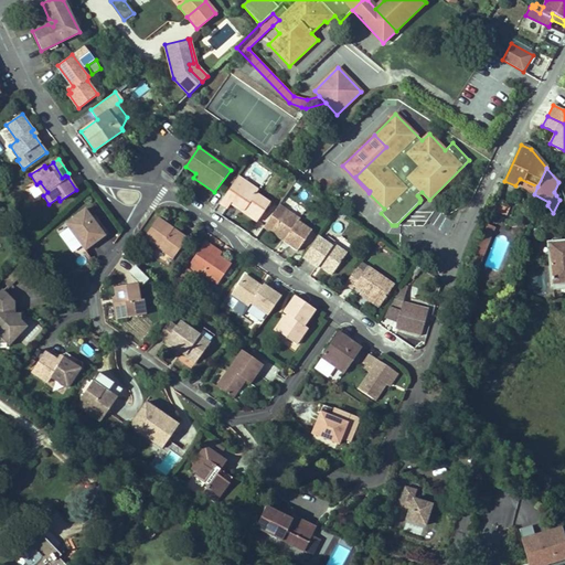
[(238,177),(220,203),(227,209),(231,203),(232,201),(244,210),(243,212),(257,222),(269,203),(255,193),(246,187),(248,183),(238,177)]
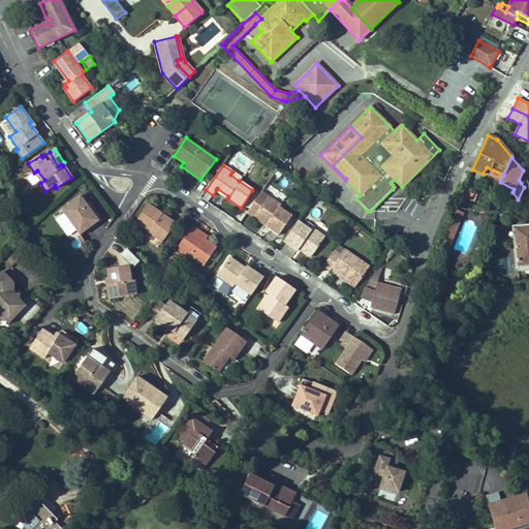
[(487,167),(483,174),(500,182),(503,175),(487,167)]
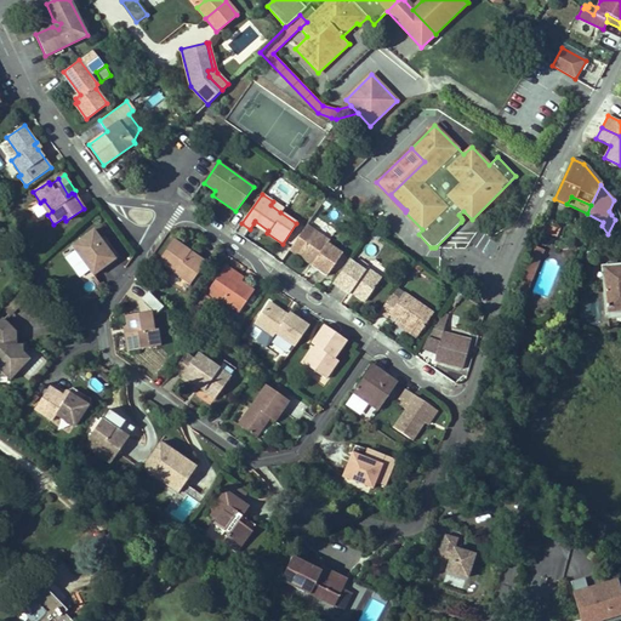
[(52,211),(44,200),(40,203),(47,215),(52,211)]
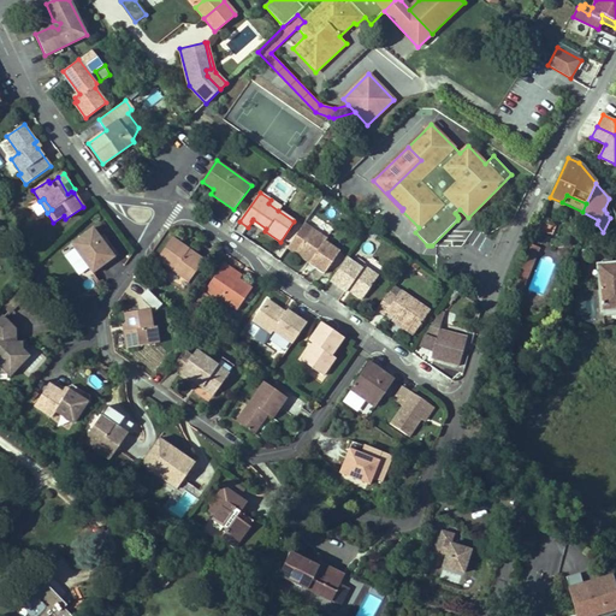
[(280,207),(271,200),(268,203),(278,211),(280,207)]
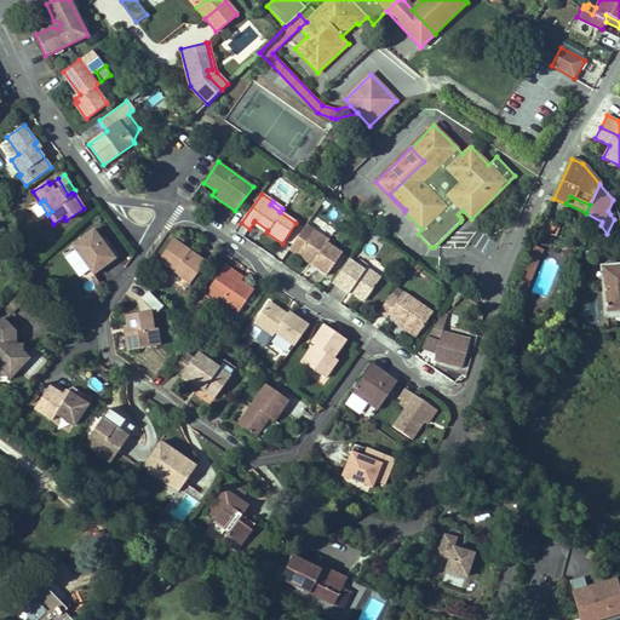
[(268,230),(254,220),(253,223),(267,233),(268,230)]
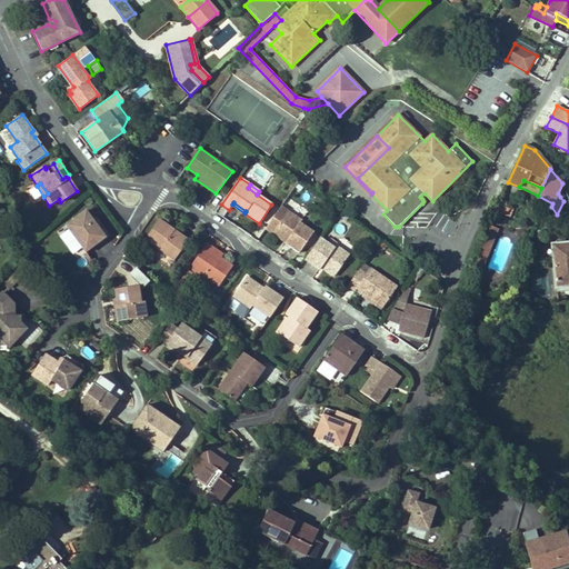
[(510,216),(512,209),(499,203),(497,210),(510,216)]
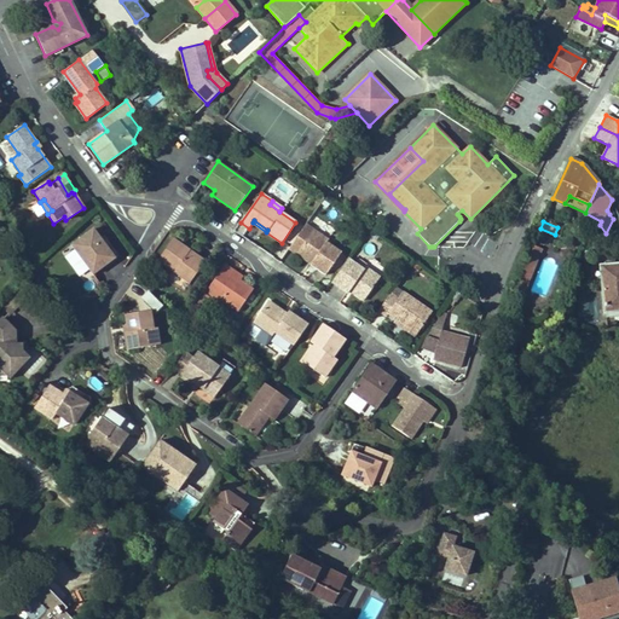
[(327,242),(329,239),(306,224),(289,249),(296,255),(299,252),(312,261),(310,264),(325,276),(341,253),(327,242)]
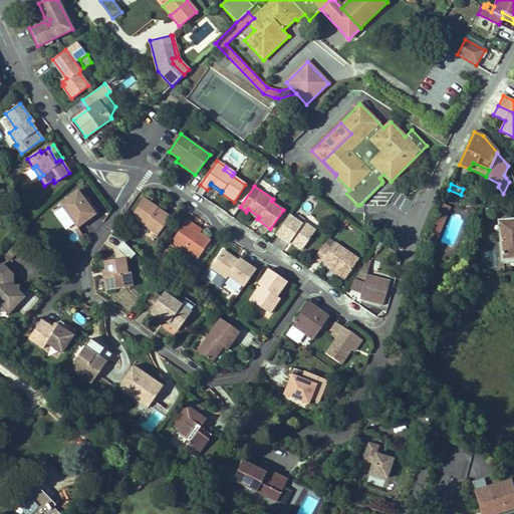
[(77,190),(59,204),(77,228),(95,215),(83,198),(77,190)]
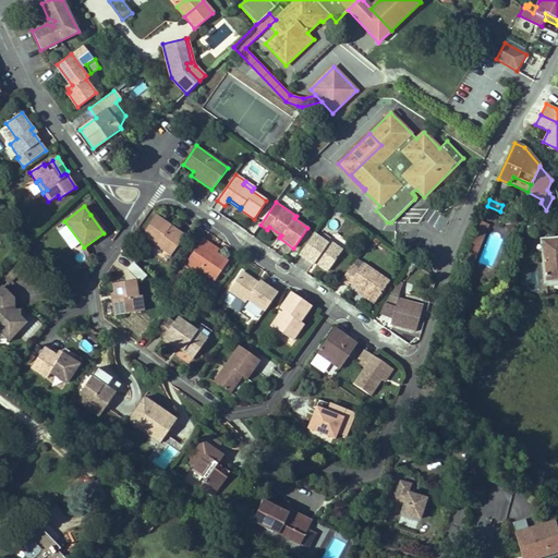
[(107,230),(94,213),(91,215),(104,233),(107,230)]
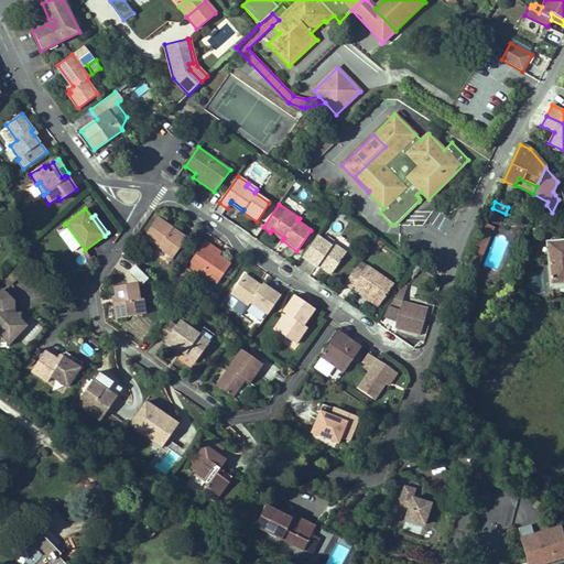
[(158,218),(144,237),(173,258),(187,239),(158,218)]
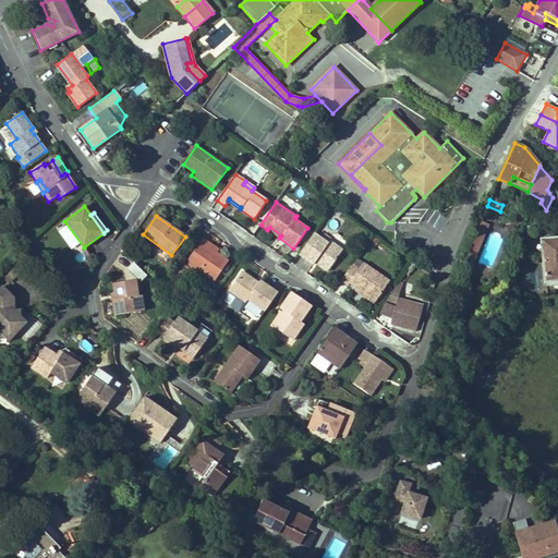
[(281,235),(269,227),(267,230),(279,238),(281,235)]
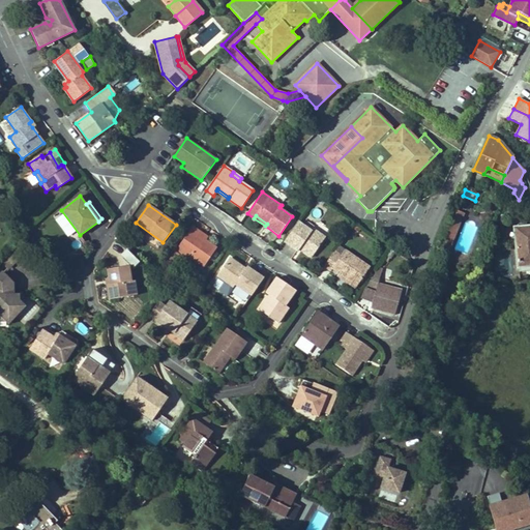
[(298,222),(285,241),(298,251),(299,249),(312,258),(325,238),(313,229),(312,231),(304,227),(298,222)]
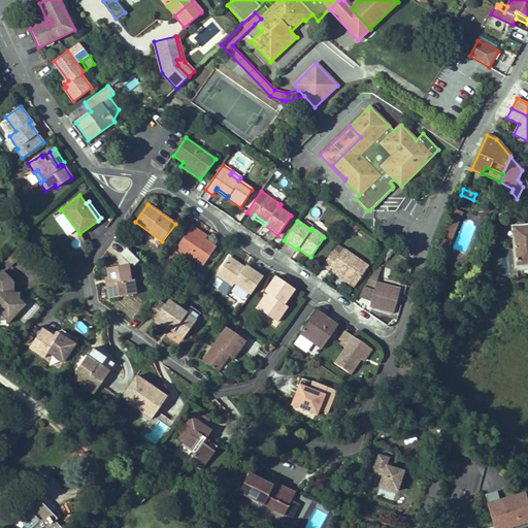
[(312,227),(306,222),(303,226),(310,230),(311,228),(312,227)]
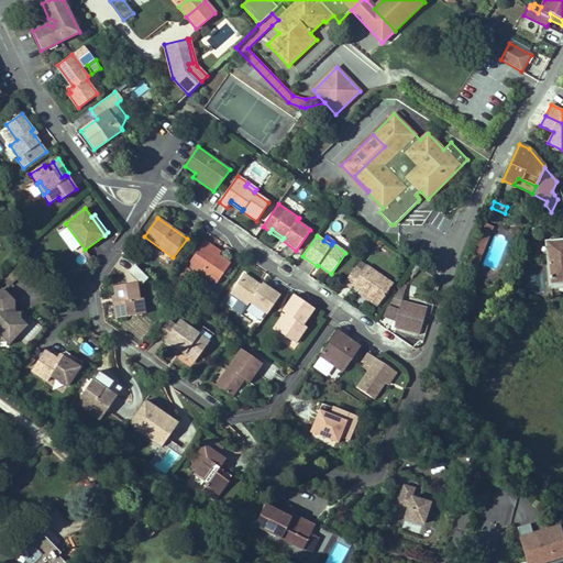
[(205,241),(180,275),(187,280),(194,272),(200,277),(202,274),(217,284),(230,264),(218,255),(209,250),(211,245),(205,241)]
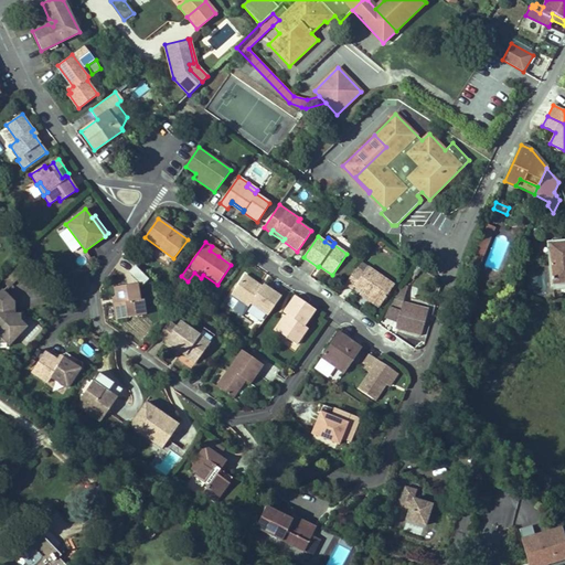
[(564,283),(564,242),(562,242),(556,243),(550,243),(553,285),(564,283)]
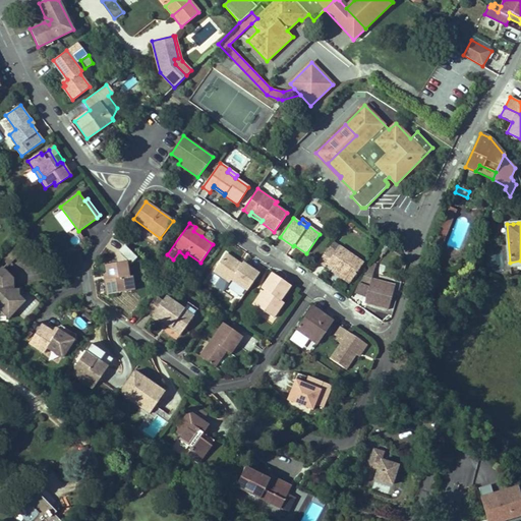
[(205,233),(195,227),(193,231),(201,236),(205,233)]
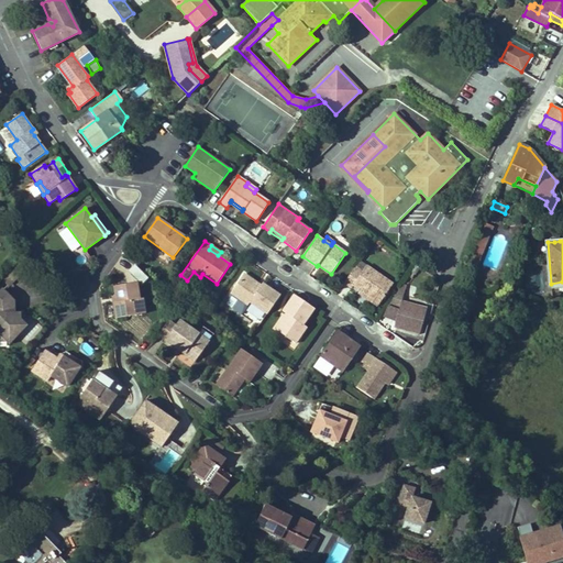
[(360,261),(343,283),(352,289),(354,286),(361,290),(379,304),(393,285),(360,261)]
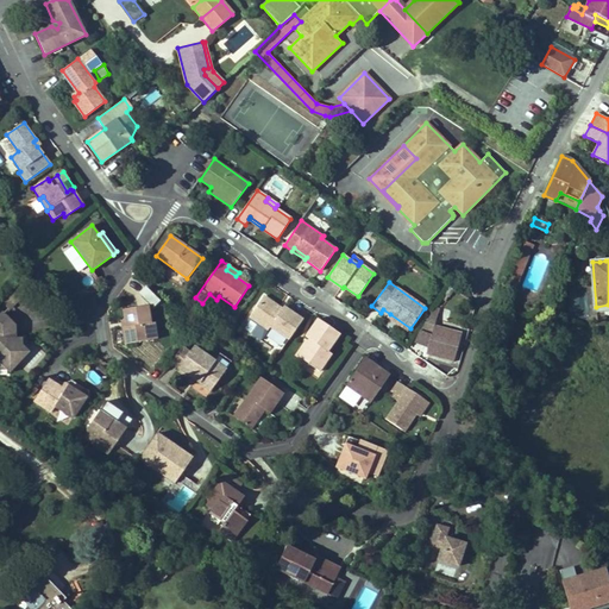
[(146,286),(138,292),(151,307),(159,301),(146,286)]
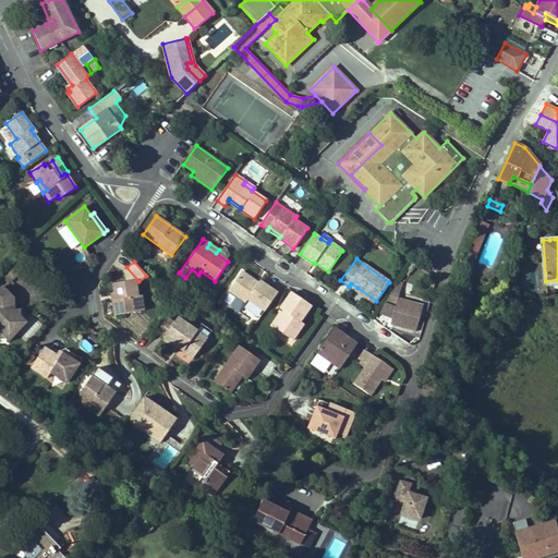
[(265,312),(277,293),(259,281),(258,283),(257,284),(253,282),(254,280),(242,271),(228,292),(245,304),(247,300),(265,312)]
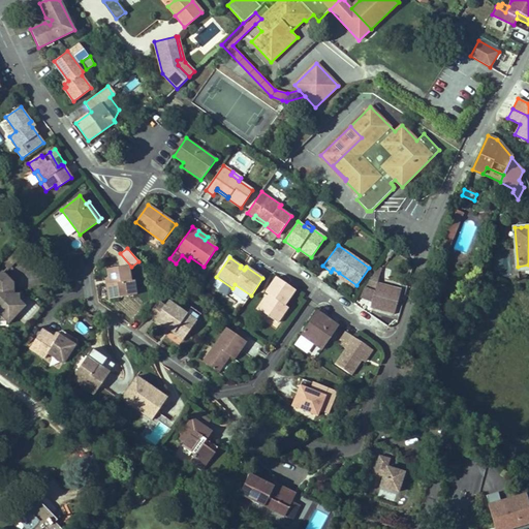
[(106,285),(109,299),(136,294),(134,281),(131,281),(129,266),(106,269),(109,278),(110,284),(106,285)]
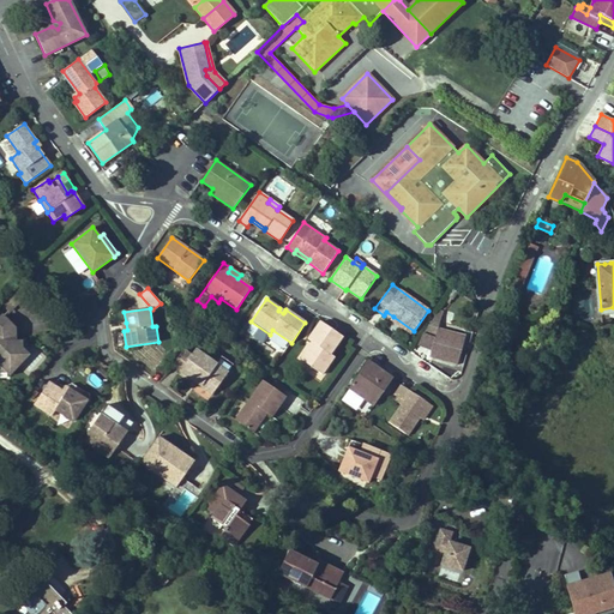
[(439,311),(423,333),(425,333),(435,337),(433,345),(429,357),(458,365),(463,347),(459,345),(463,335),(438,329),(440,319),(444,312),(439,311)]
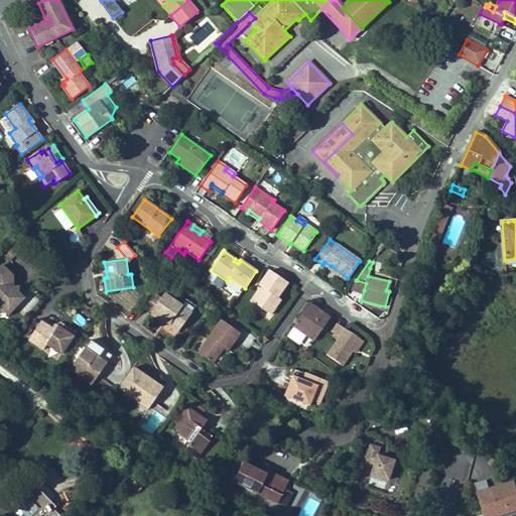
[(2,266),(0,268),(0,311),(6,312),(8,314),(12,309),(13,299),(18,294),(17,288),(12,288),(9,288),(9,284),(12,284),(12,276),(2,266)]
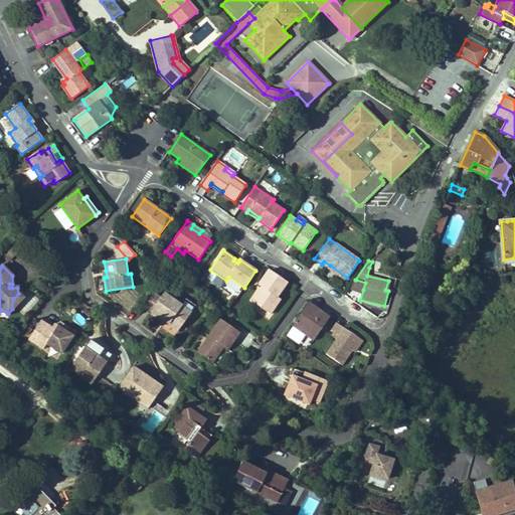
[(347,278),(330,266),(328,269),(345,281),(347,278)]
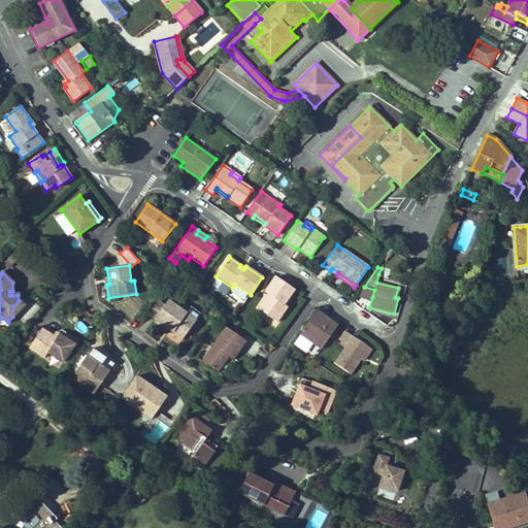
[(285,304),(295,290),(275,276),(265,292),(268,294),(258,309),(276,322),(288,307),(285,304)]
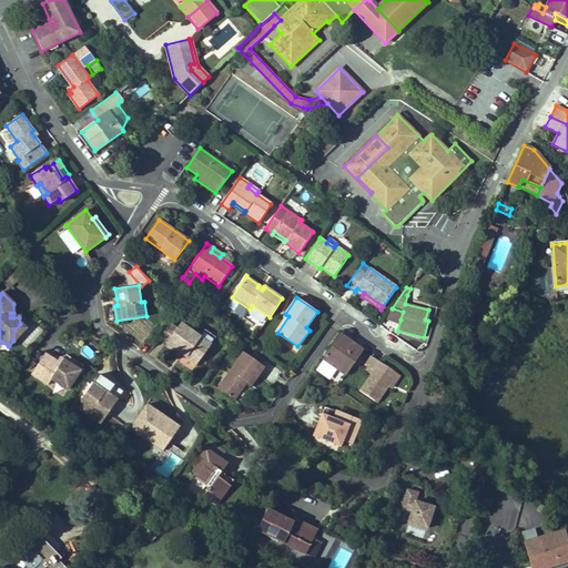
[(403,312),(393,308),(387,318),(401,320),(403,312)]
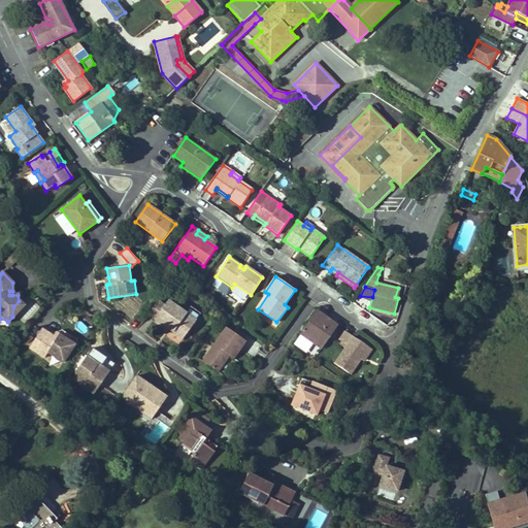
[(12,317),(24,305),(19,301),(13,306),(12,317)]
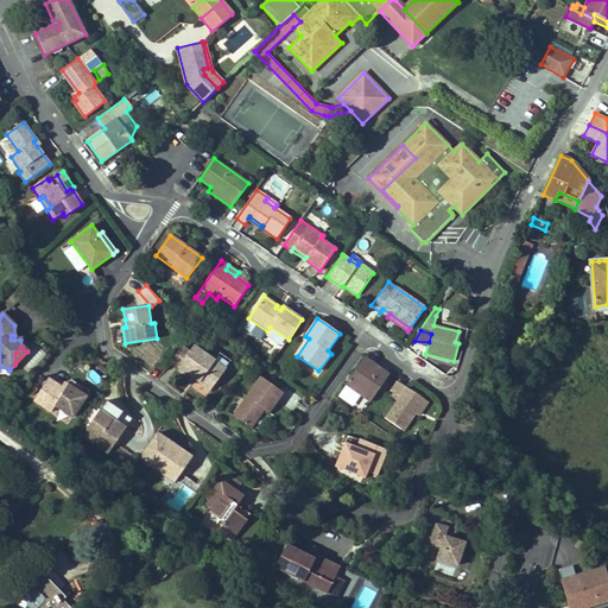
[(182,347),(171,362),(191,377),(192,374),(197,377),(195,379),(210,391),(226,369),(214,361),(194,347),(190,352),(182,347)]
